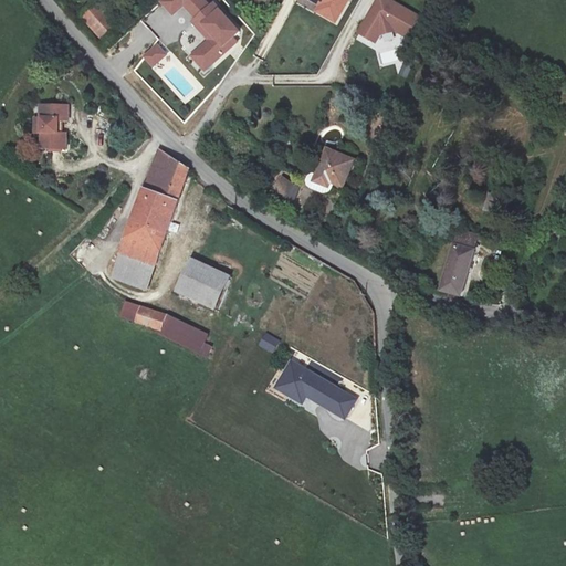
[(97,0),(95,0),(79,16),(102,40),(119,23),(97,0)]
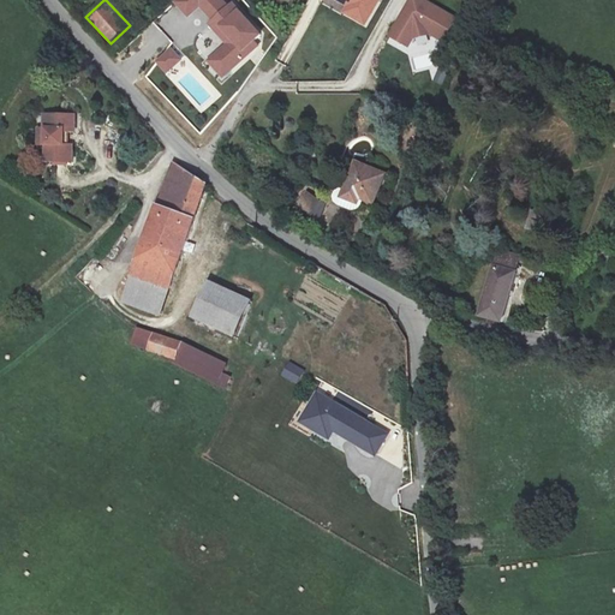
[(255,39),(260,34),(230,0),(173,0),(172,1),(187,17),(199,6),(210,19),(206,22),(225,43),(207,60),(222,78),(260,46),(255,39)]
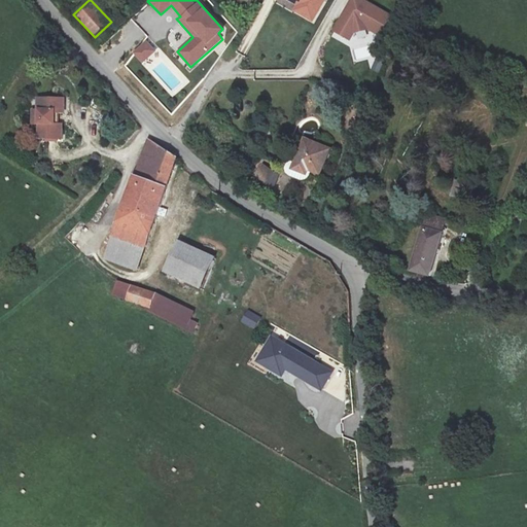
[(292,0),(300,4),(296,10),(314,21),(324,0),(292,0)]
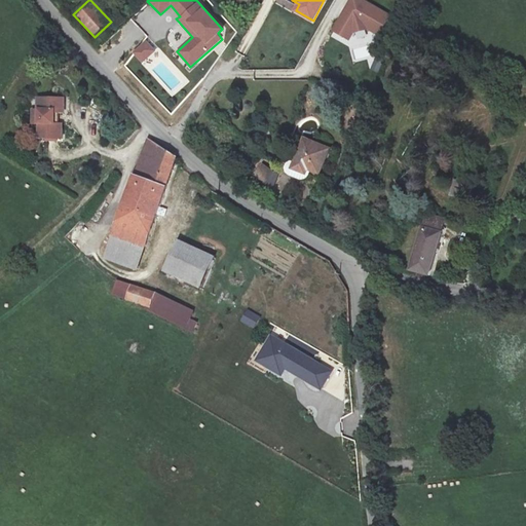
[(391,16),(363,0),(352,0),(349,6),(353,8),(344,23),(341,21),(335,31),(350,39),(354,33),(370,29),(380,35),(391,16)]
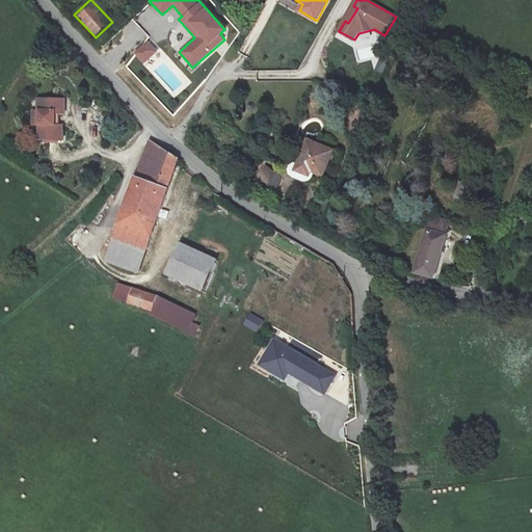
[(357,8),(353,6),(345,21),(348,23),(357,8)]
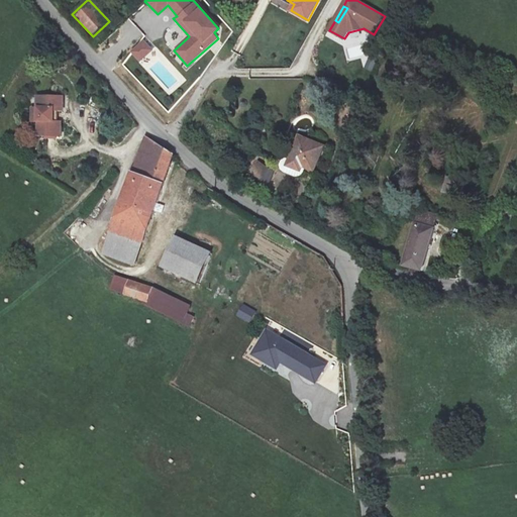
[(141,63),(156,47),(145,36),(130,52),(141,63)]
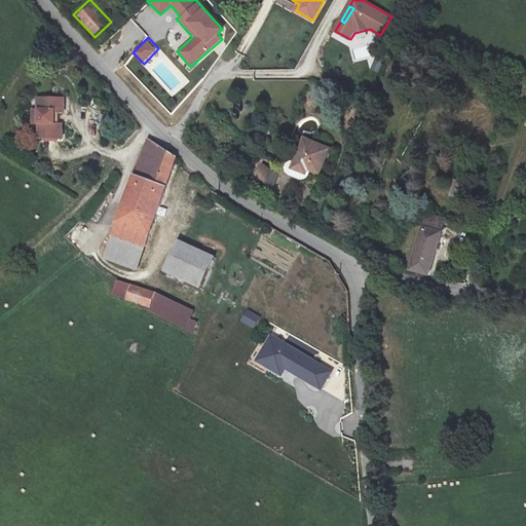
[(60,99),(68,100),(71,84),(45,80),(43,94),(46,94),(43,107),(41,120),(64,124),(67,111),(58,110),(60,99)]
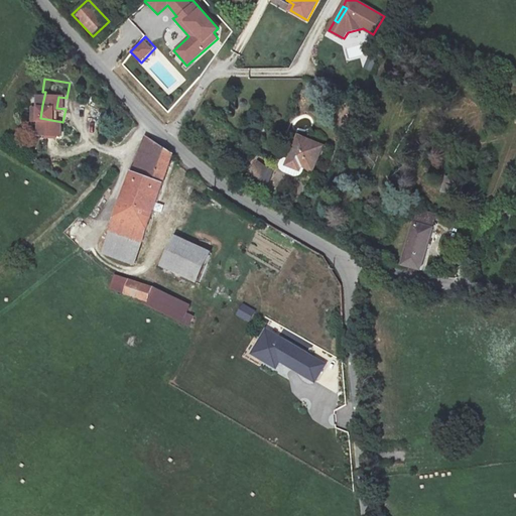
[(35,103),(42,105),(45,92),(42,92),(38,91),(35,103)]
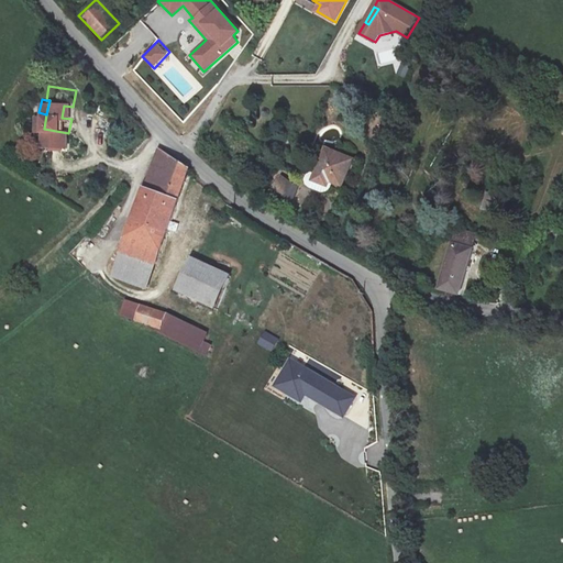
[(72,119),(73,107),(64,106),(62,118),(72,119)]
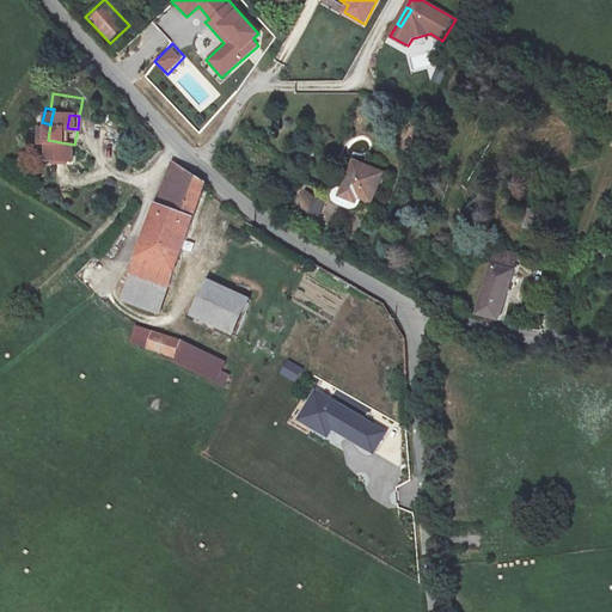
[(197,170),(176,158),(134,268),(152,275),(150,281),(166,288),(170,280),(172,281),(208,178),(197,170)]
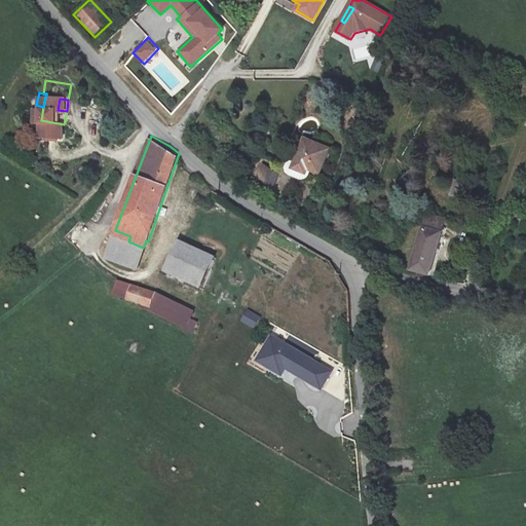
[(316,182),(329,153),(304,142),(291,171),(316,182)]
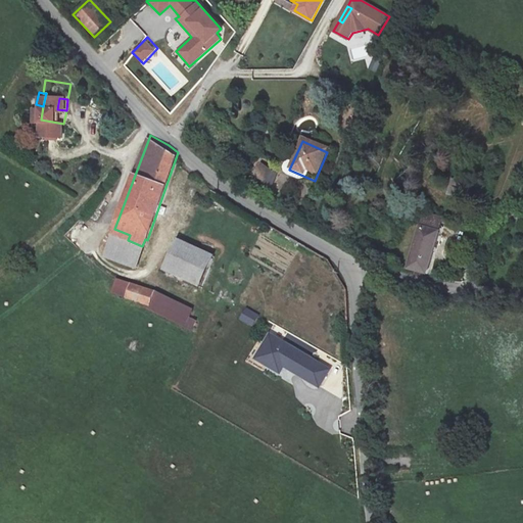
[(270,186),(278,173),(259,161),(251,176),(270,186)]
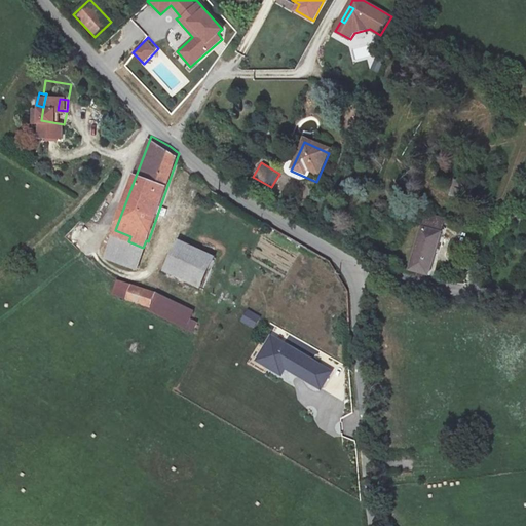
[(414,268),(430,272),(444,221),(427,218),(421,246),(414,268)]
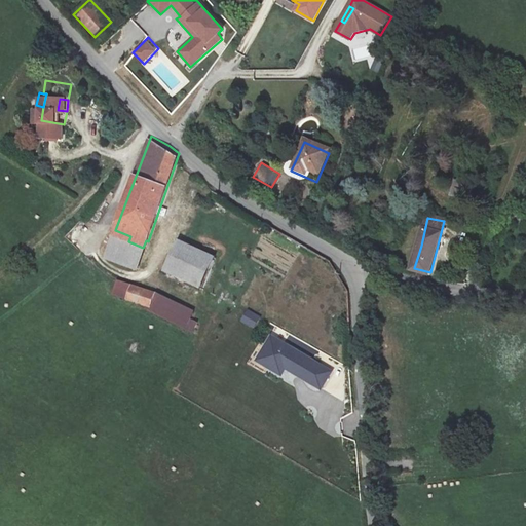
[(213,258),(176,243),(164,275),(200,289),(213,258)]
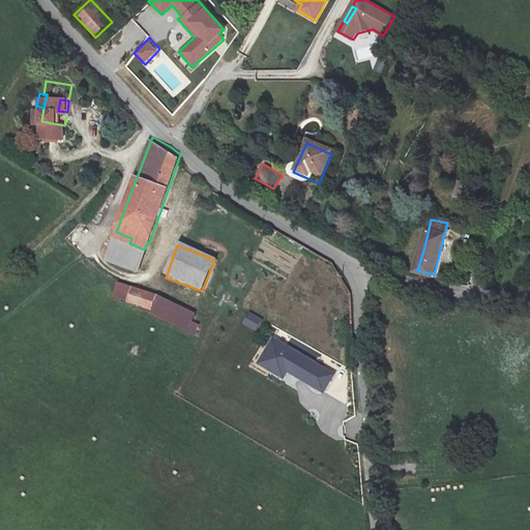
[(130,297),(153,304),(157,290),(136,284),(130,297)]
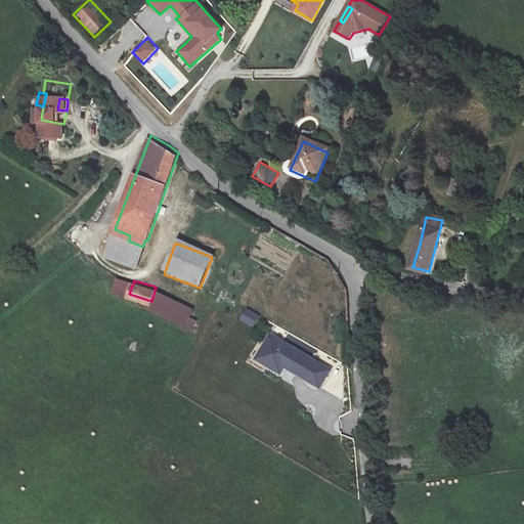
[(321,388),(334,365),(268,333),(254,359),(280,374),(284,368),(321,388)]
